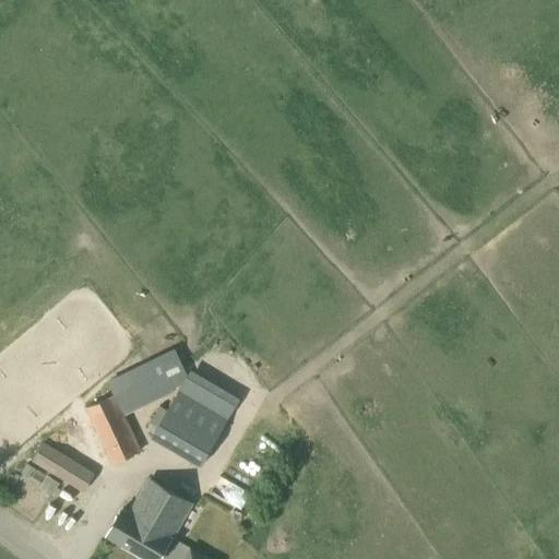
[(178,391),(151,438),(200,467),(227,420),(178,391)]
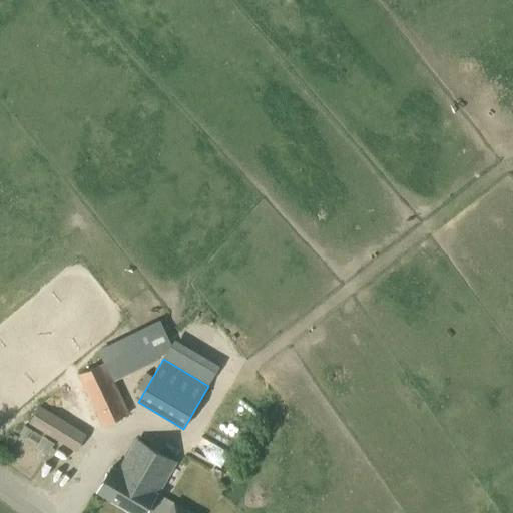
[(104,363),(78,375),(102,427),(129,414),(114,381),(105,362),(104,363)]
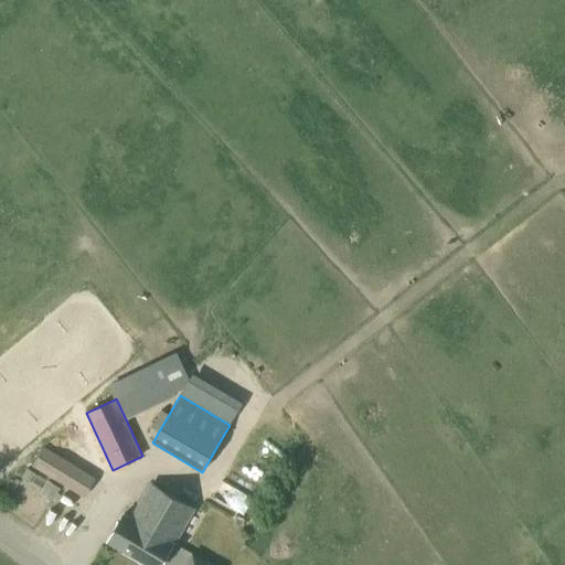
[(84,498),(95,479),(43,447),(31,466),(84,498)]
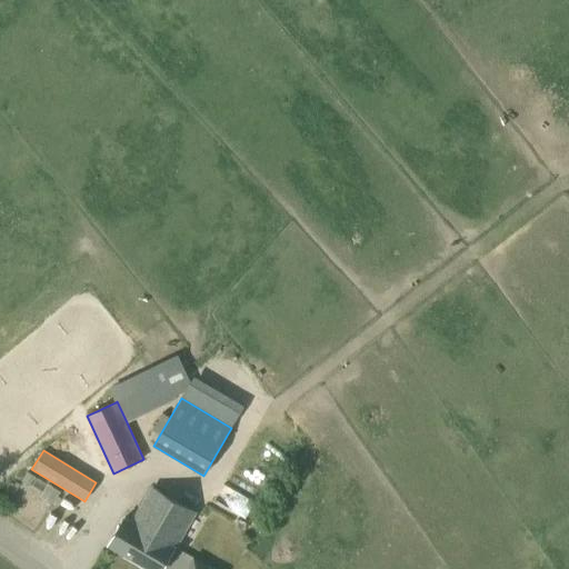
[(143,568),(161,568),(195,512),(152,488),(133,521),(123,516),(106,547),(143,568)]
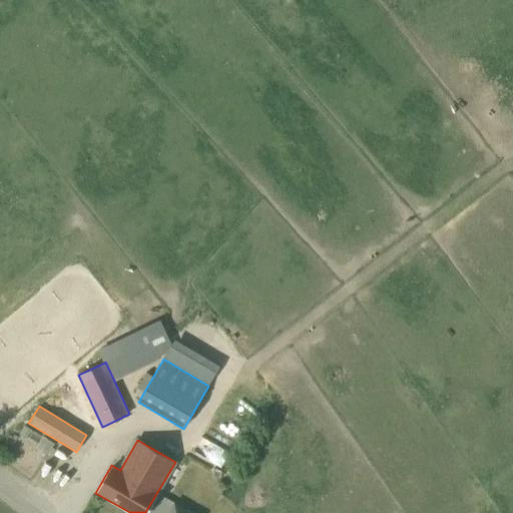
[(215,480),(218,479),(221,472),(213,469),(210,475),(212,478),(215,480)]
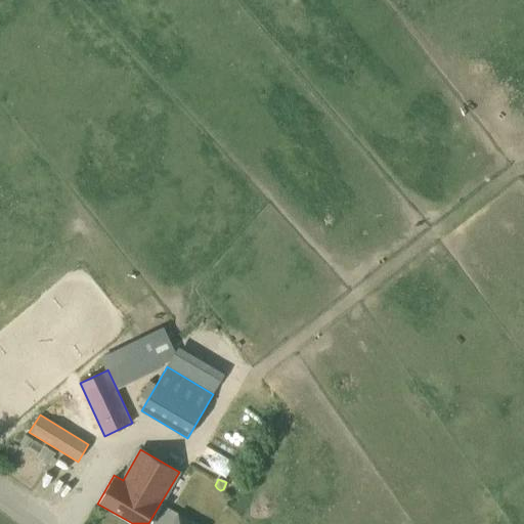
[(197,523),(179,514),(172,523),(197,523)]
